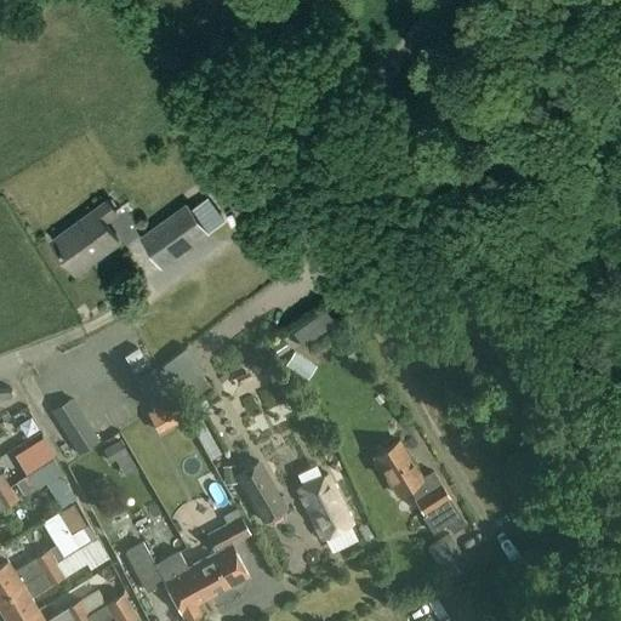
[(210,222),(244,201),(231,178),(220,184),(218,182),(210,188),(211,191),(197,200),(210,222)]
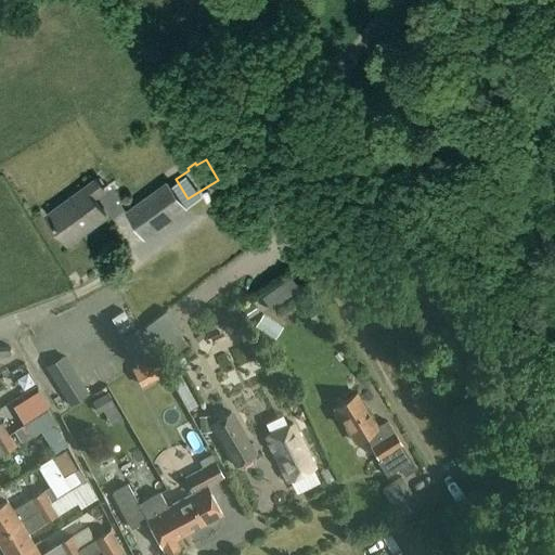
[(106,191),(97,178),(47,215),(67,244),(106,216),(94,199),(106,191)]
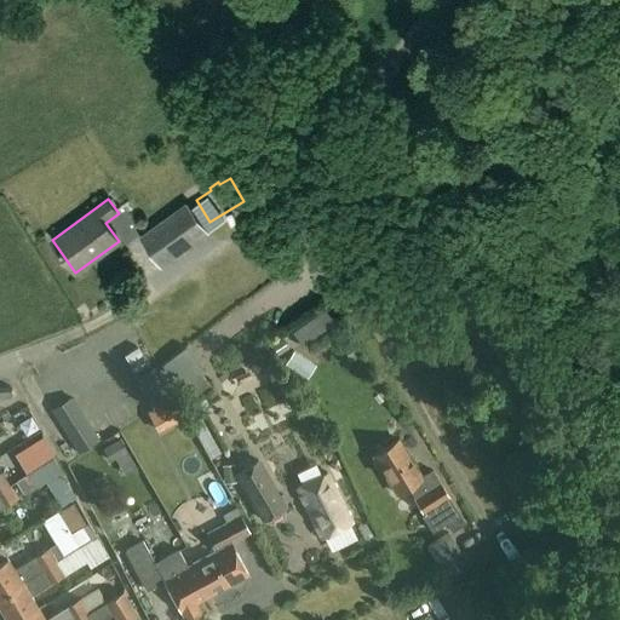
[(187,202),(138,236),(161,268),(208,233),(187,202)]
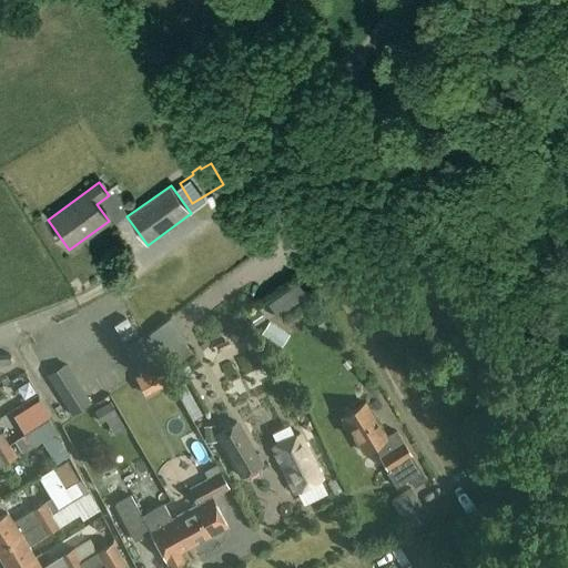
[(291,291),(269,306),(279,321),(301,305),(291,291)]
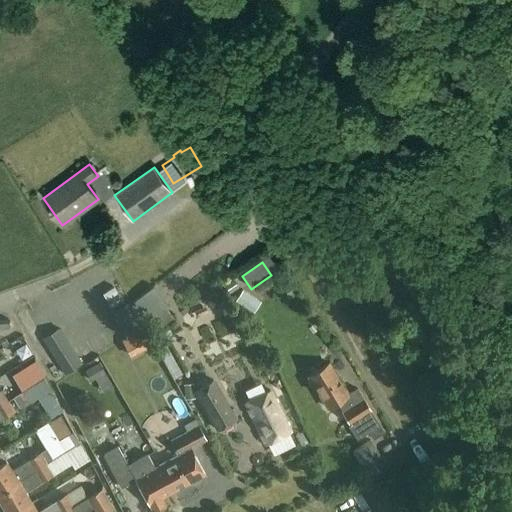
[(230,292),(238,287),(234,280),(225,285),(230,292)]
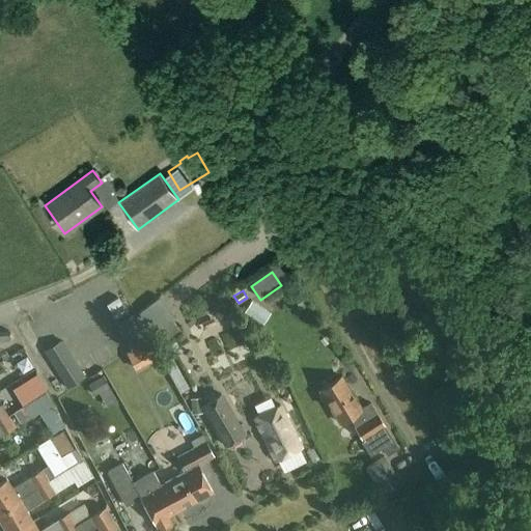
[(161,297),(137,314),(149,337),(152,335),(160,345),(174,333),(168,324),(176,316),(161,297)]
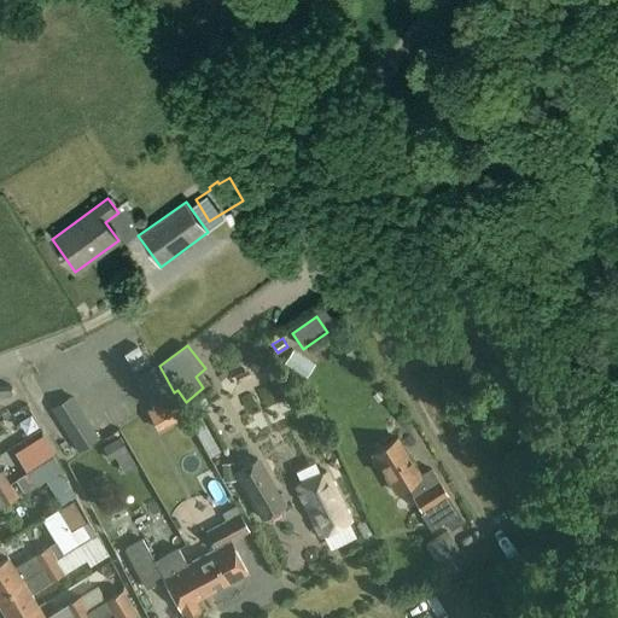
[(295,350),(284,365),(307,382),(318,367),(295,350)]
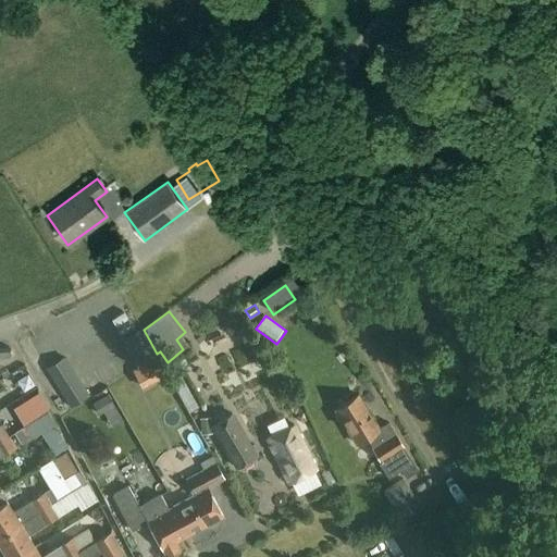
[(128,319),(115,327),(121,337),(135,329),(128,319)]
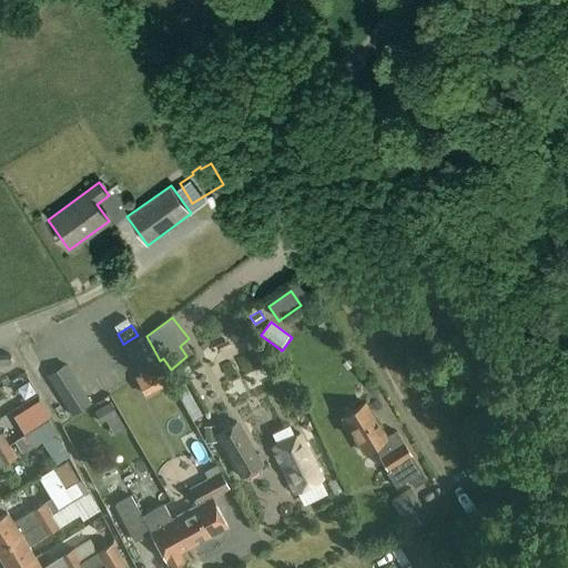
[(234,340),(240,341),(243,337),(244,332),(241,327),(235,326),(231,330),(231,335),(234,340)]
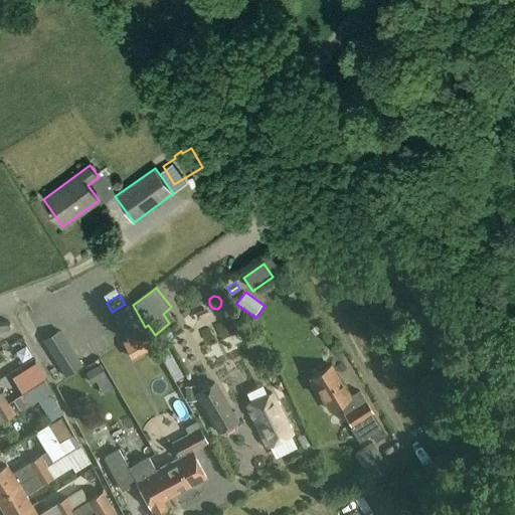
[(189,331),(222,320),(219,310),(186,321),(189,331)]
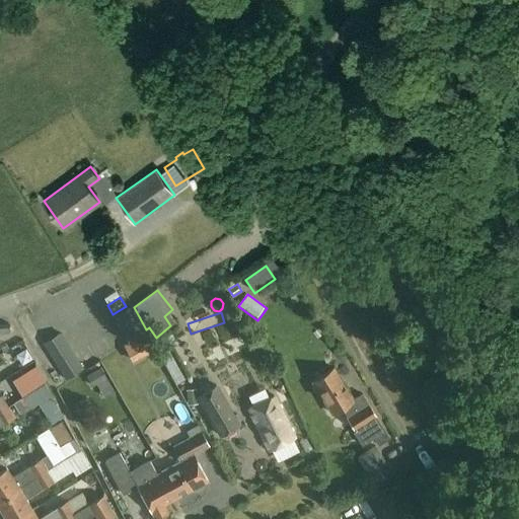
[(8,323),(0,323),(0,332),(8,334),(8,323)]
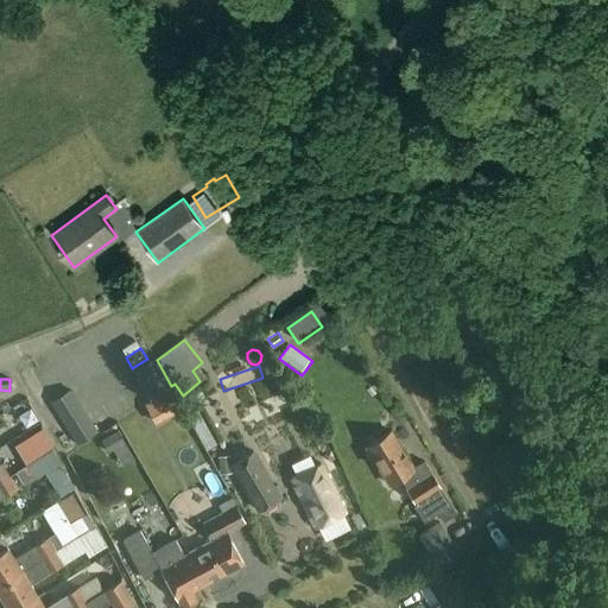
[(97,431),(71,390),(50,403),(76,444),(97,431)]
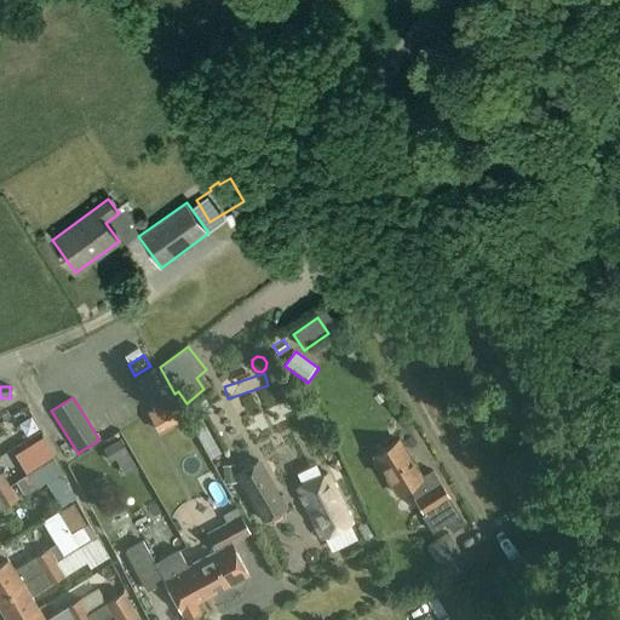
[(109,460),(114,458),(126,451),(119,440),(103,449),(109,460)]
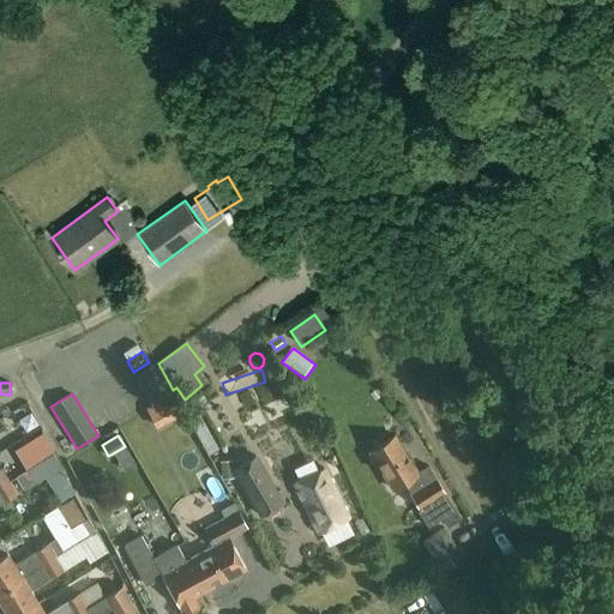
[(429,465),(417,473),(395,435),(371,451),(395,489),(403,483),(429,528),(444,518),(449,527),(462,518),(429,465)]
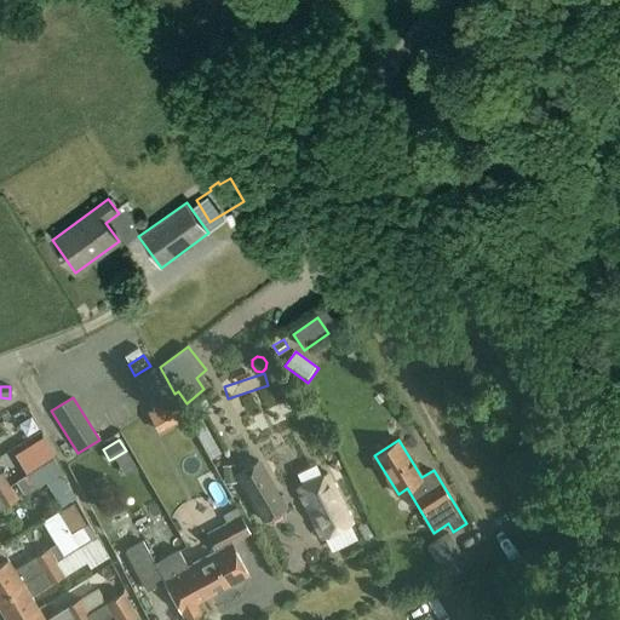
[(57,459),(11,486),(18,499),(49,481),(63,505),(76,498),(57,459)]
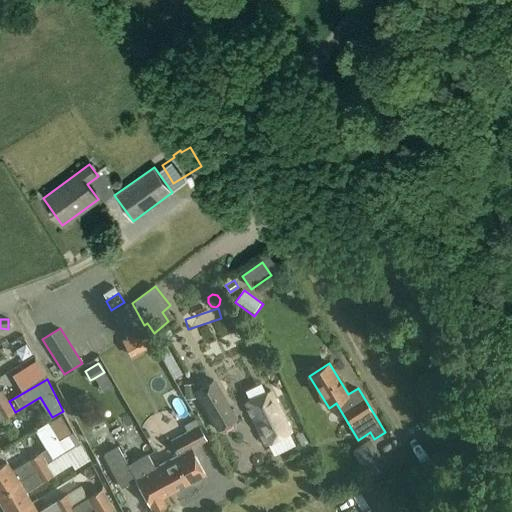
[(195,390),(194,391),(196,394),(217,431),(238,418),(214,379),(195,390)]
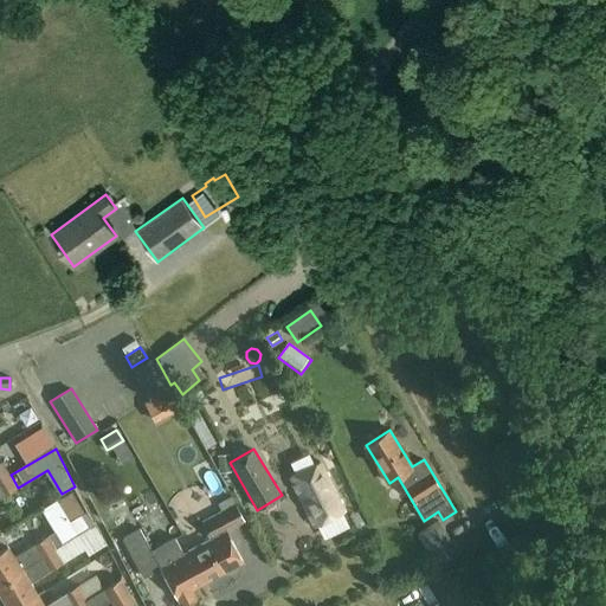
[(230,453),(218,455),(220,472),(232,471),(232,466),(230,463),(231,462),(230,453)]
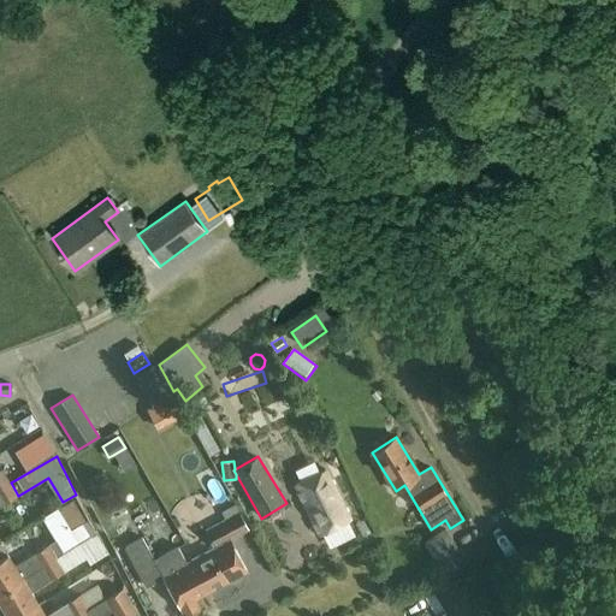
[(0,469),(0,489),(11,483),(3,468),(0,469)]
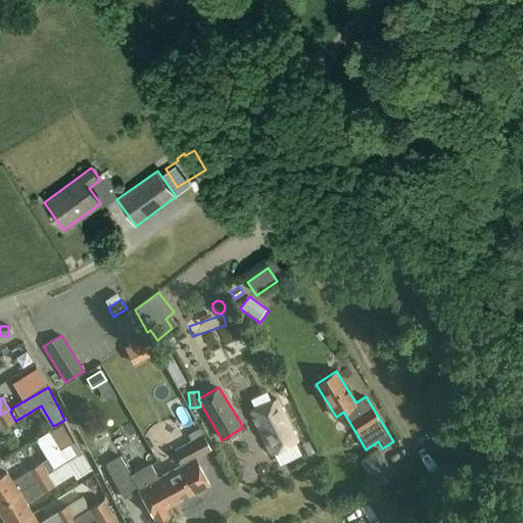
[(287,400),(280,405),(277,398),(250,413),(272,454),(297,440),(304,436),(287,400)]
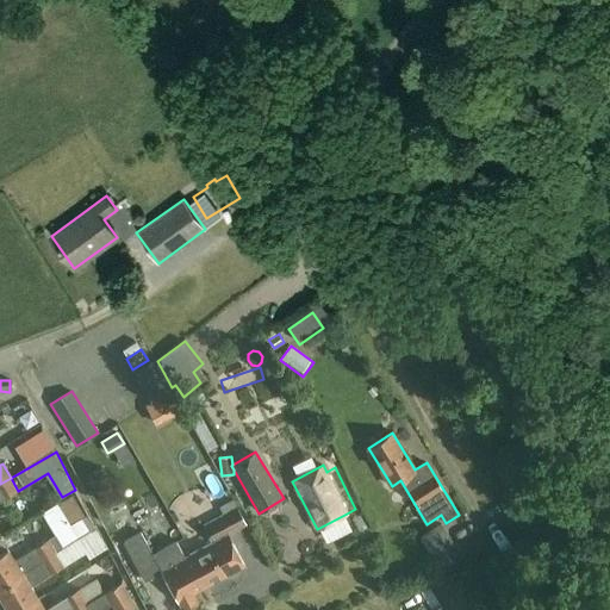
[(0,484),(0,497),(2,500),(18,491),(11,478),(0,484)]
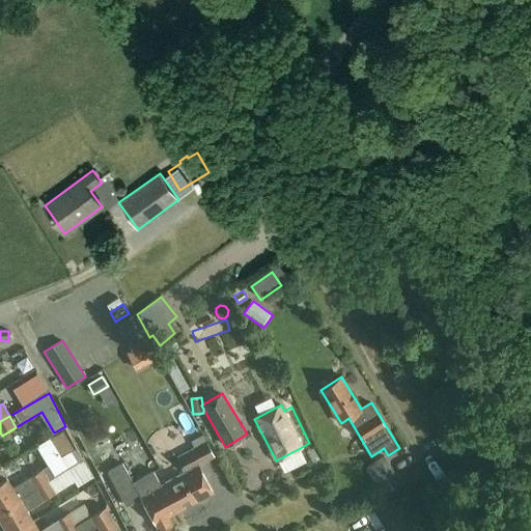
[(122,454),(127,464),(144,455),(131,428),(122,432),(132,450),(122,454)]
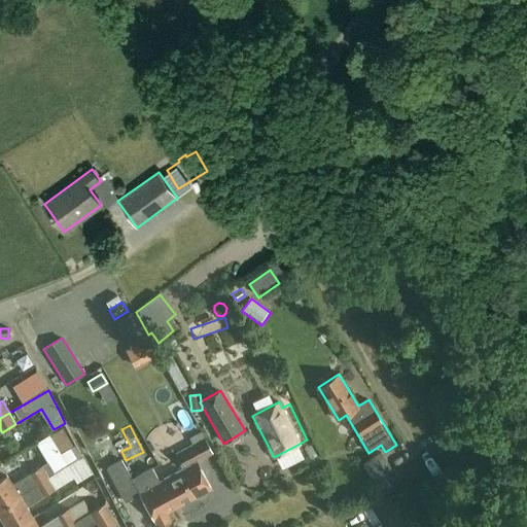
[(73,446),(62,427),(49,435),(61,453),(73,446)]
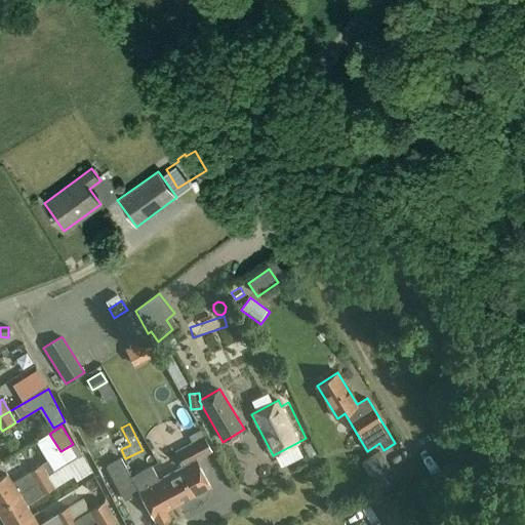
[(183,467),(160,479),(174,506),(210,486),(196,459),(211,451),(201,430),(190,436),(193,442),(174,452),(183,467)]
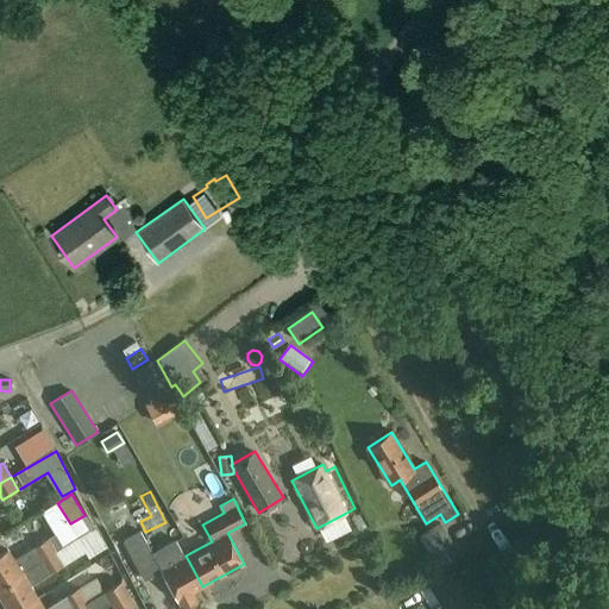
[(13,540),(41,526),(33,512),(5,526),(13,540)]
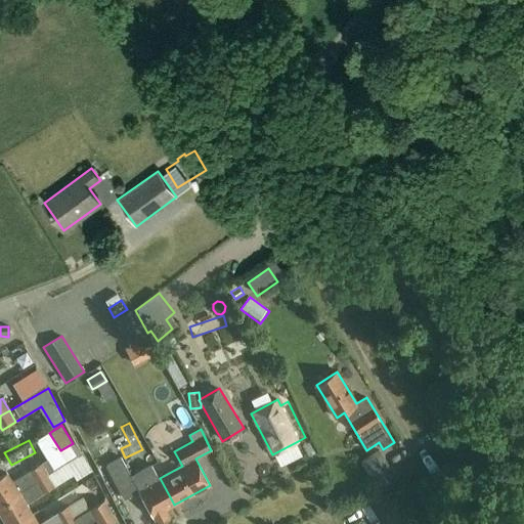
[(380,450),(361,462),(373,482),(391,471),(380,450)]
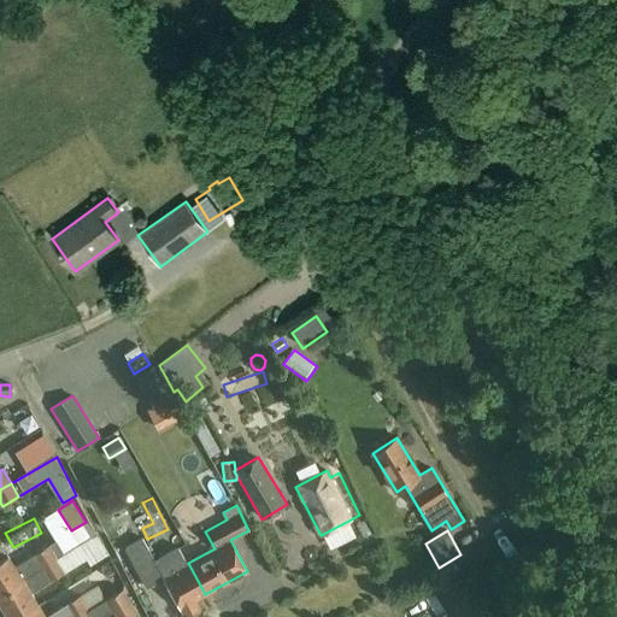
[(205,594),(188,563),(187,564),(178,547),(154,559),(144,539),(125,548),(146,588),(165,579),(186,616),(191,616),(203,611),(195,599),(205,594)]
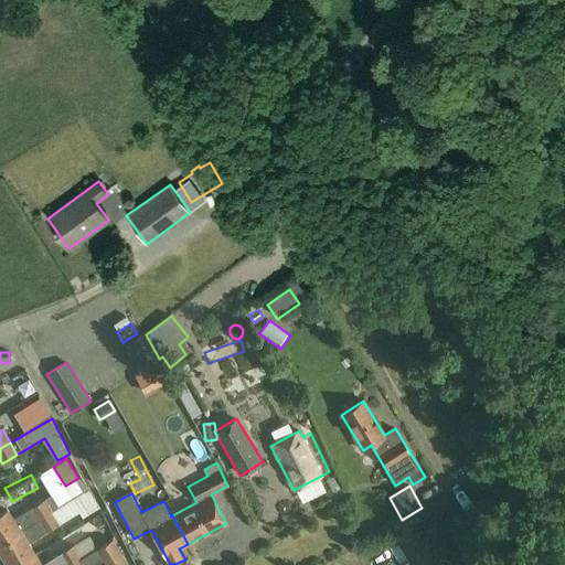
[(45,499),(14,519),(7,507),(0,511),(0,543),(53,511),(45,499)]
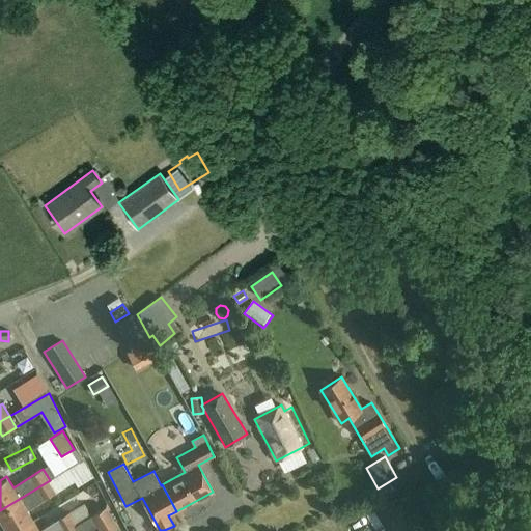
[(50,480),(0,510),(0,518),(7,530),(15,530),(33,520),(28,511),(75,481),(66,470),(50,480)]
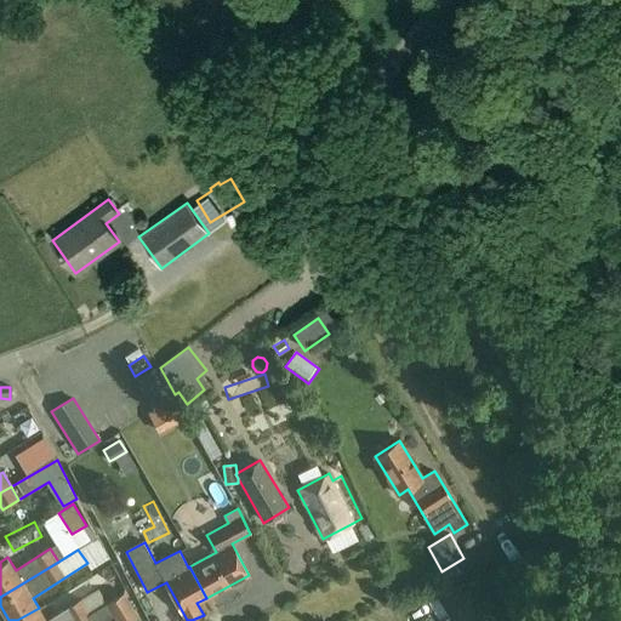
[(107,603),(114,615),(118,620),(130,620),(140,616),(125,592),(121,594),(107,603)]
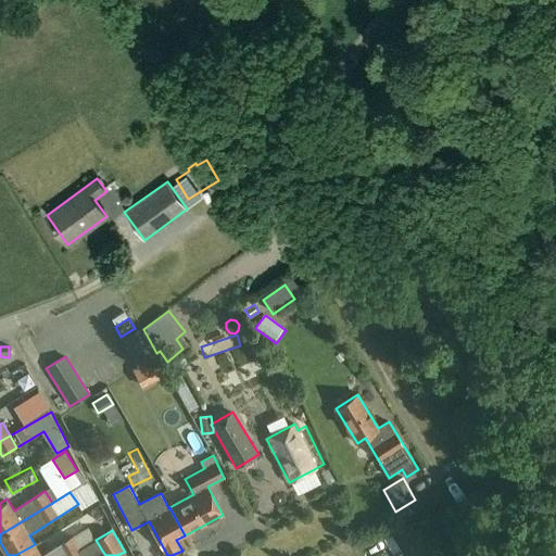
[(35,544),(15,555),(66,555),(79,548),(72,536),(41,555),(35,544)]
